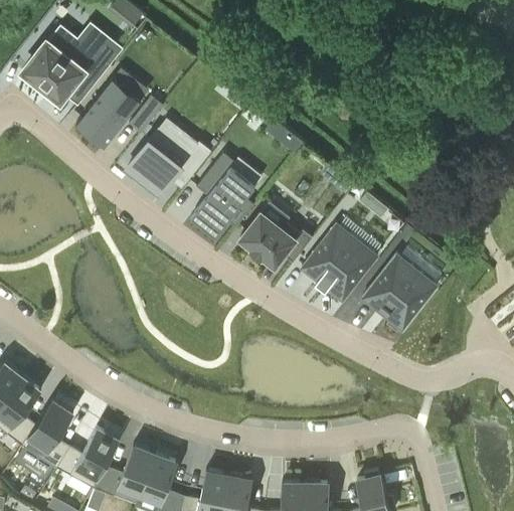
[(138,30),(147,18),(135,8),(125,20),(138,30)]
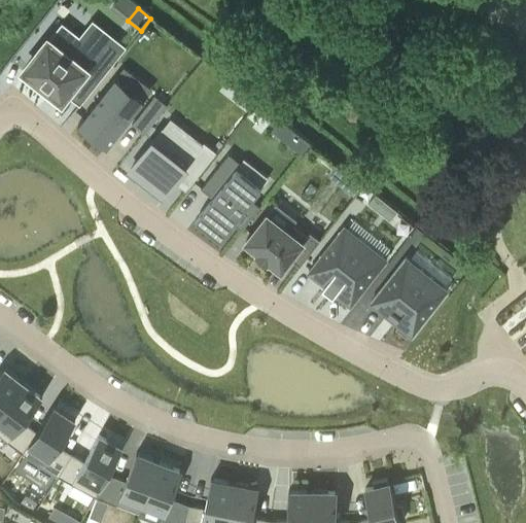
[(118,50),(102,37),(92,50),(57,24),(13,77),(43,101),(53,89),(74,106),(118,50)]
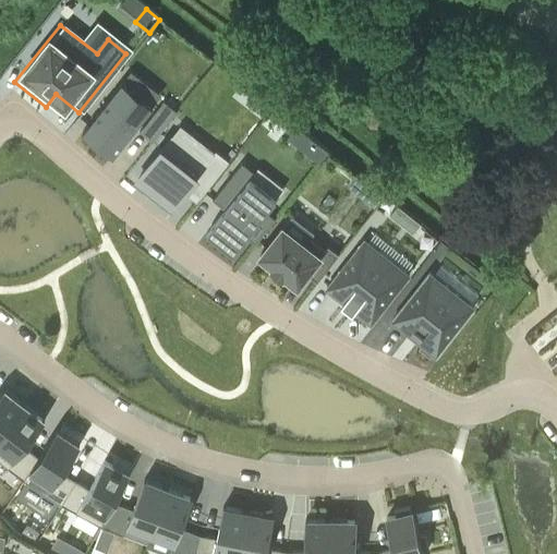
[(82,135),(83,136),(84,134),(112,157),(111,158),(112,159),(153,108),(122,85),(82,135)]
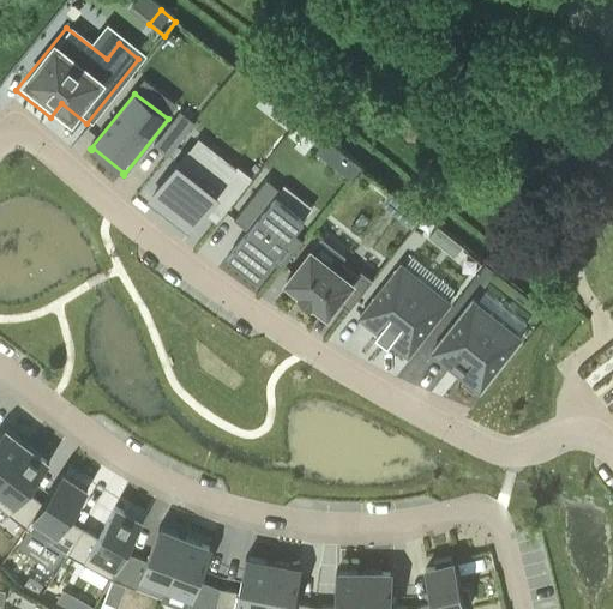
[(194,126),(180,114),(154,148),(168,160),(194,126)]
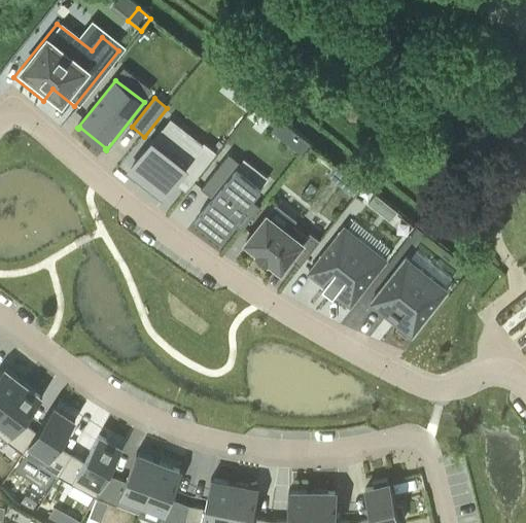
[(197,152),(164,127),(131,168),(166,196),(180,176),(191,185),(218,151),(206,141),(197,152)]
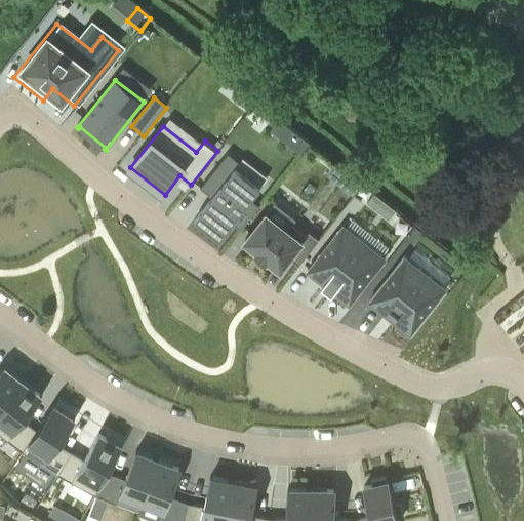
[(299,157),(310,145),(293,132),(284,145),(299,157)]
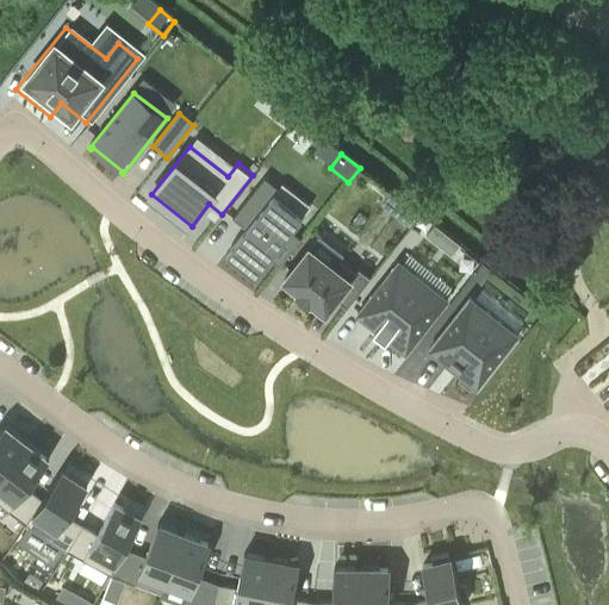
[(246,231),(229,253),(225,257),(255,280),(259,275),(269,262),(279,269),(300,242),(291,235),(302,220),(273,198),(278,192),(265,181),(232,220),(246,231)]
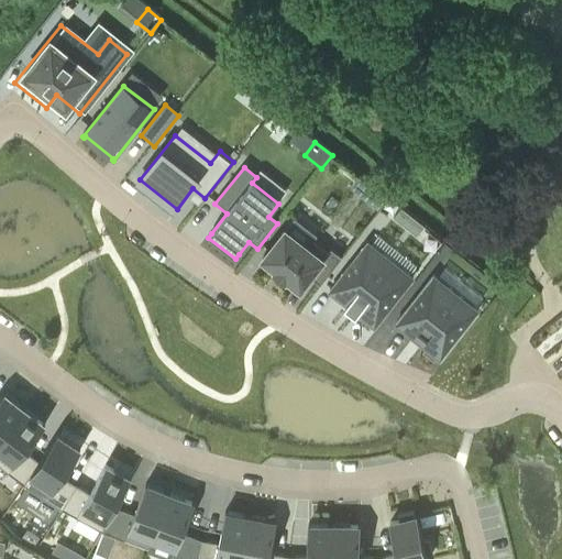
[(132,179),(125,188),(144,200),(150,192),(132,179)]
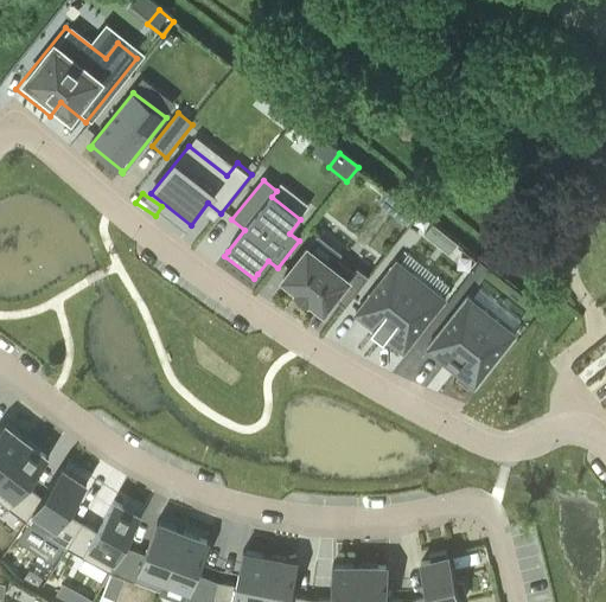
[(391,218),(406,230),(415,218),(401,206),(391,218)]
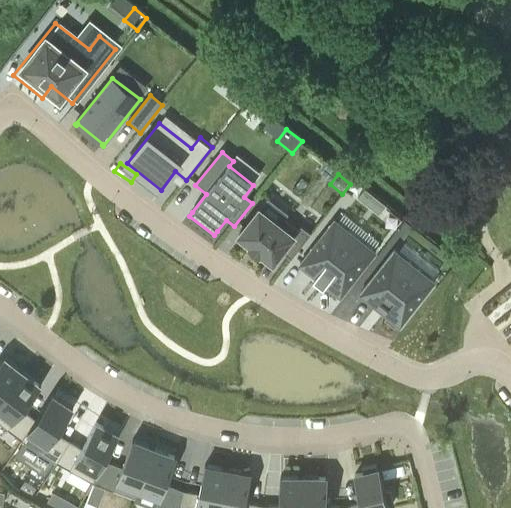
[(378,216),(385,208),(365,191),(358,200),(378,216)]
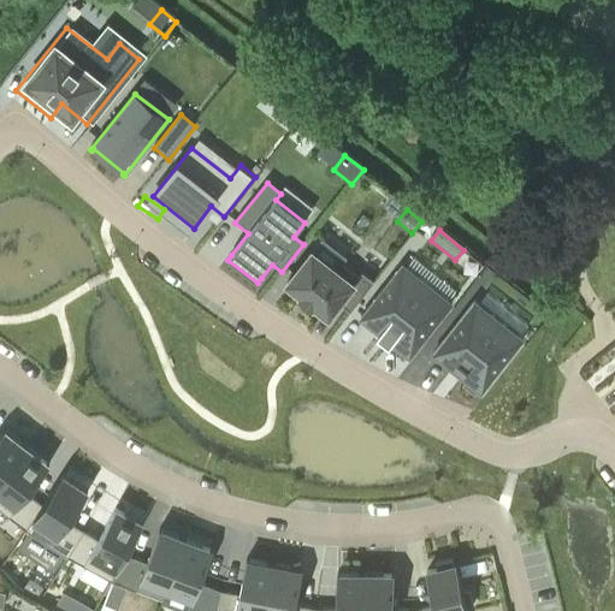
[(314,307),(329,318),(338,304),(350,314),(373,284),(362,274),(354,286),(312,254),(287,285),(301,297),(300,300),(312,309),(314,307)]
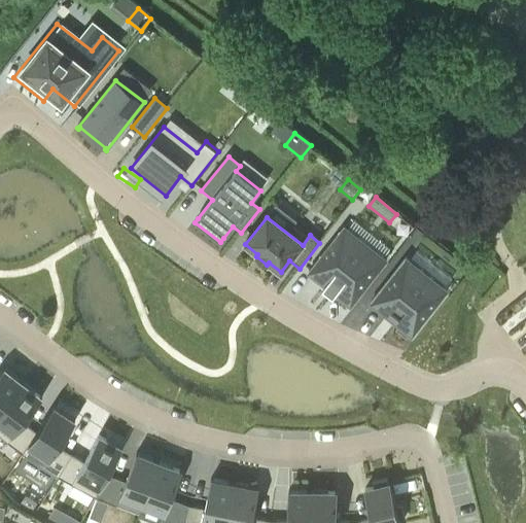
[(352,229),(388,258),(394,251),(358,221),(352,229)]
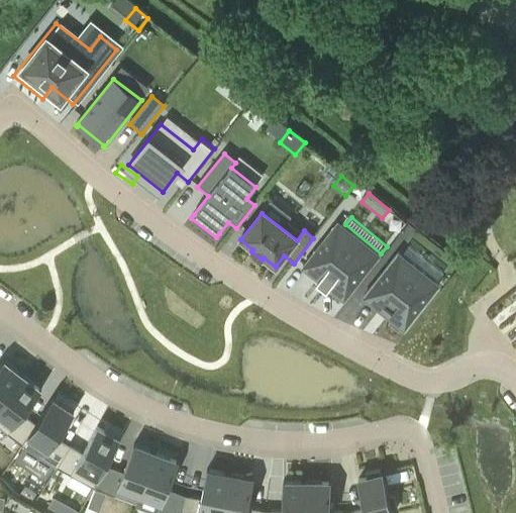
[(379,258),(337,224),(302,270),(318,282),(316,284),(326,292),(328,290),(343,302),(379,258)]
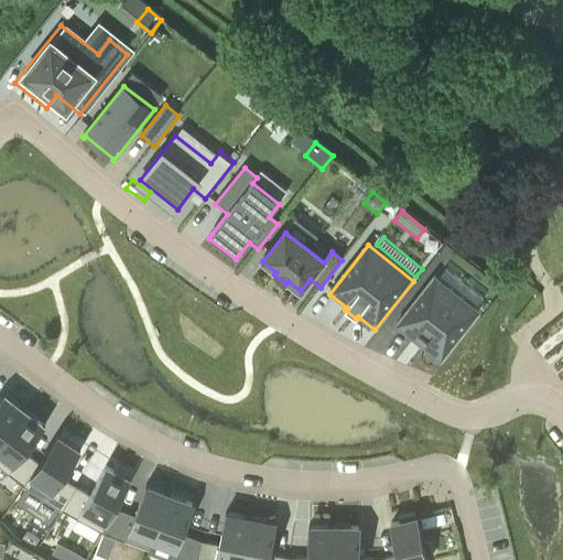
[(478,314),(434,279),(397,326),(426,351),(423,355),(434,364),(437,359),(441,362),(478,314)]
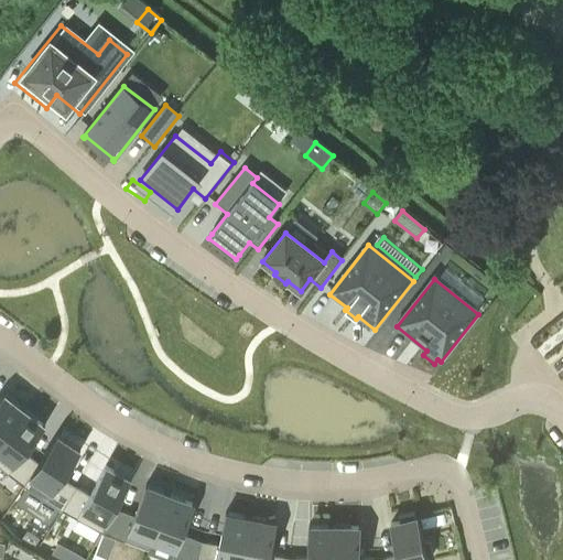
[(0,445),(26,412),(6,397),(0,404),(0,445)]
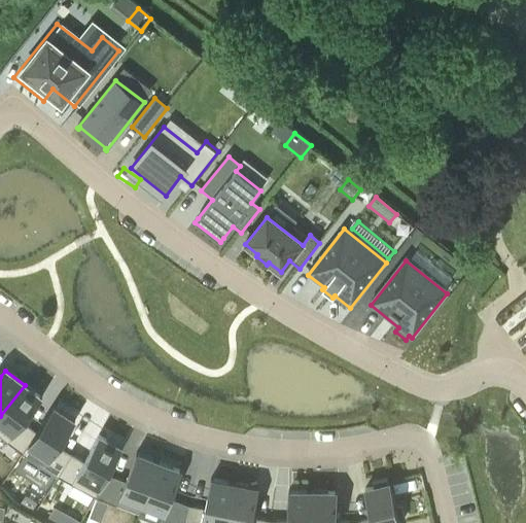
[(27,422),(43,401),(25,385),(0,416),(0,423),(15,436),(10,442),(27,454),(31,447),(40,432),(27,422)]
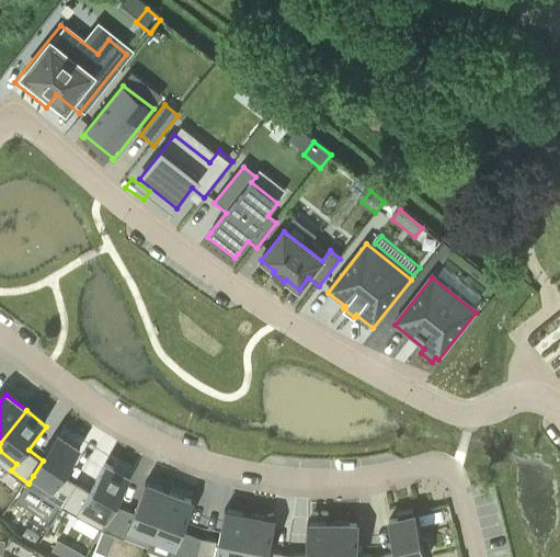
[(69,442),(70,440),(61,433),(59,436),(33,476),(56,491),(50,499),(67,509),(81,486),(67,476),(83,452),(69,442)]
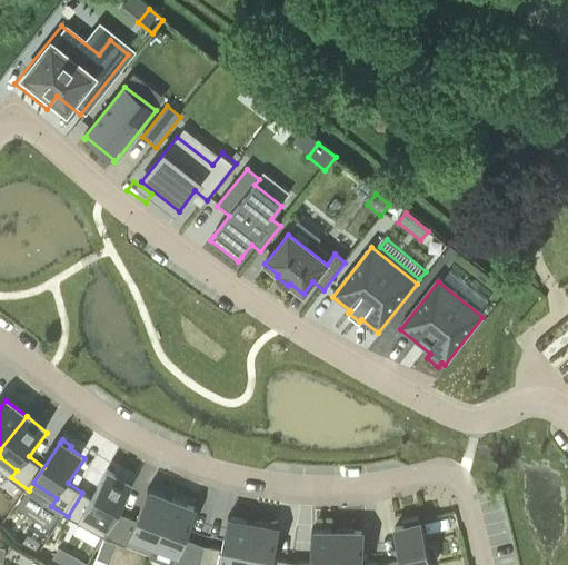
[(128,478),(126,482),(110,474),(97,501),(82,493),(68,516),(85,525),(89,517),(113,531),(136,486),(137,484),(128,478)]
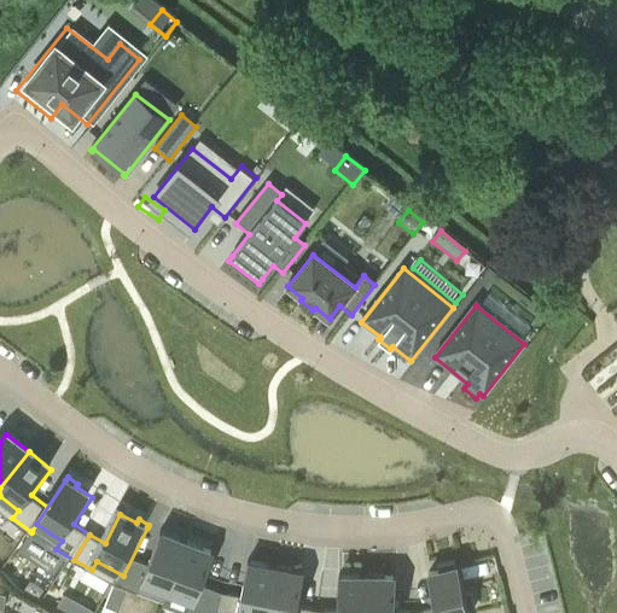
[(159,535),(141,582),(168,591),(186,546),(161,536),(161,535),(159,535)]
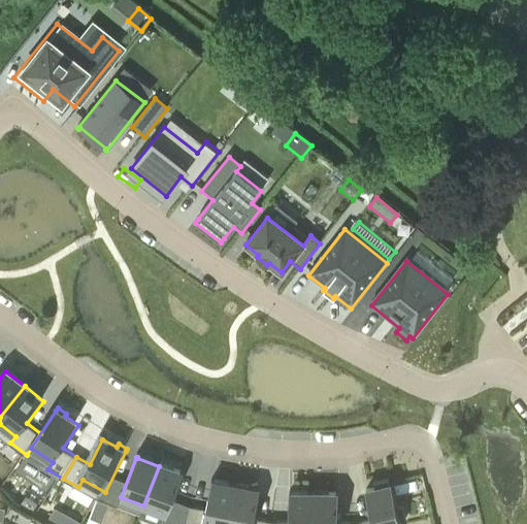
[(167,515),(182,475),(180,473),(179,475),(159,466),(143,505),(167,515)]
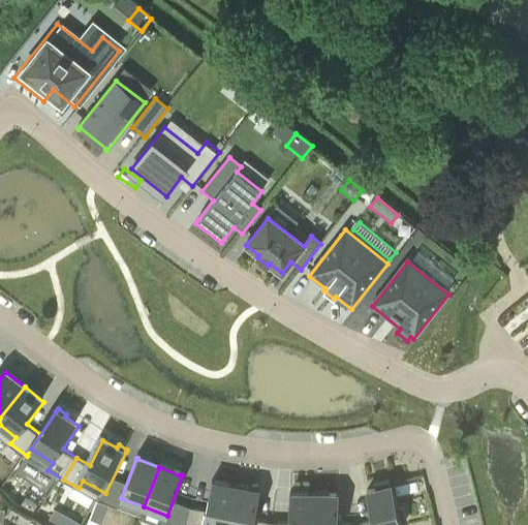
[(372,522),(361,524),(401,524),(406,523),(403,510),(397,511),(392,487),(390,487),(390,488),(389,483),(373,487),(374,492),(366,494),(372,522)]
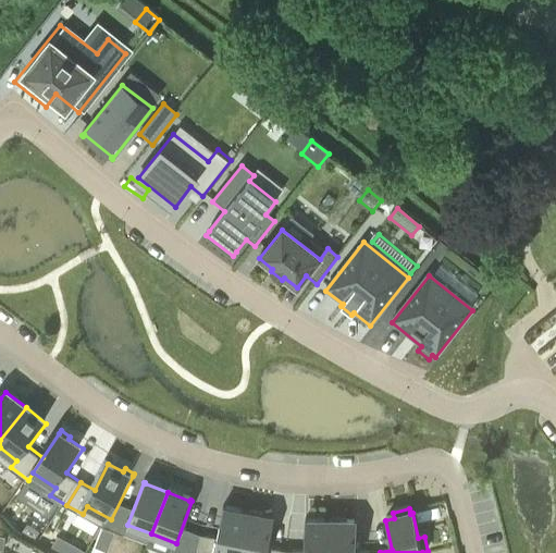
[(222,510),(213,552),(241,552),(247,515),(224,511),(224,510),(222,510)]
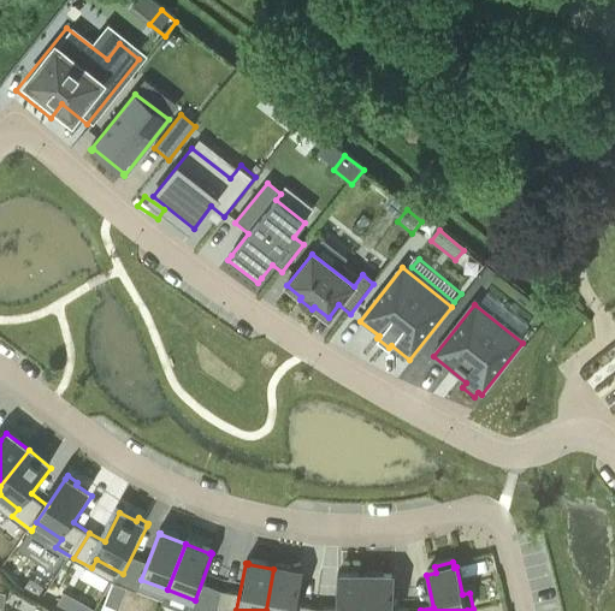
[(295,610),(302,573),(300,573),(300,574),(273,569),(266,610),(295,610)]
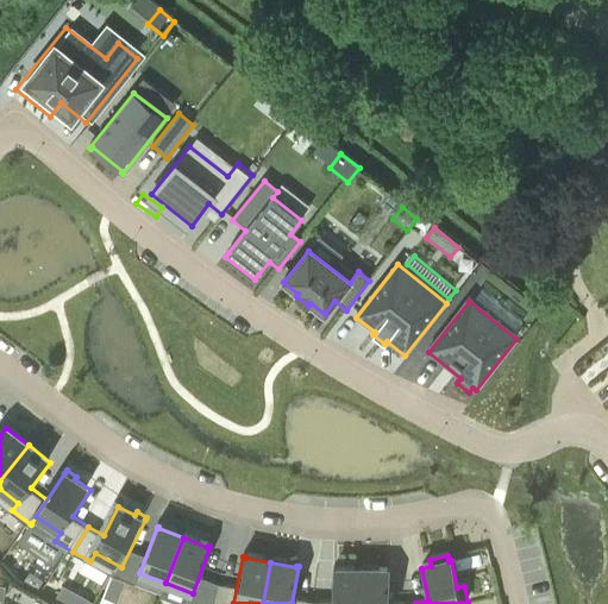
[(361,603),(361,571),(334,571),(334,570),(333,570),(332,603),(361,603)]
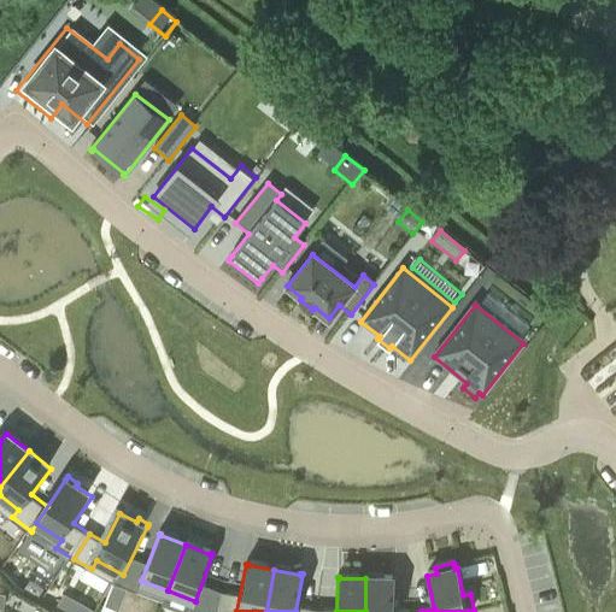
[(394,611),(394,578),(392,578),(392,580),(365,578),(365,611),(394,611)]
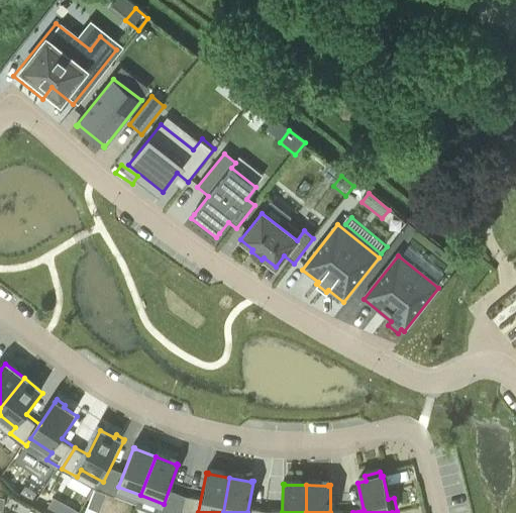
[(31,505),(36,496),(24,489),(19,498),(31,505)]
